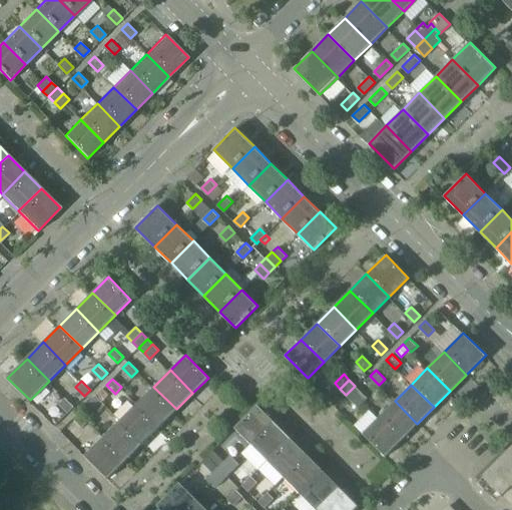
[(346,395),(352,400),(361,391),(355,386),(346,395)]
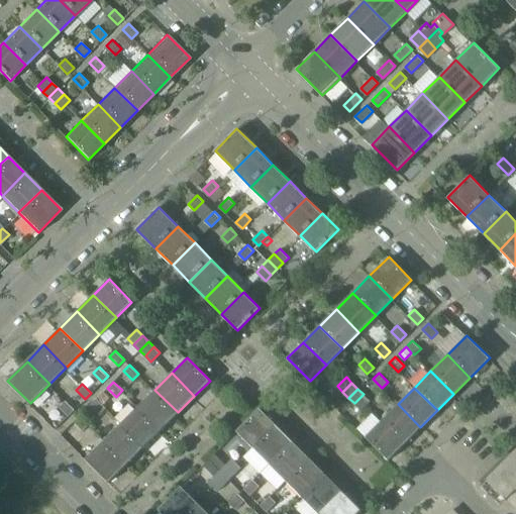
[(155,390),(138,406),(161,429),(178,412),(155,390)]
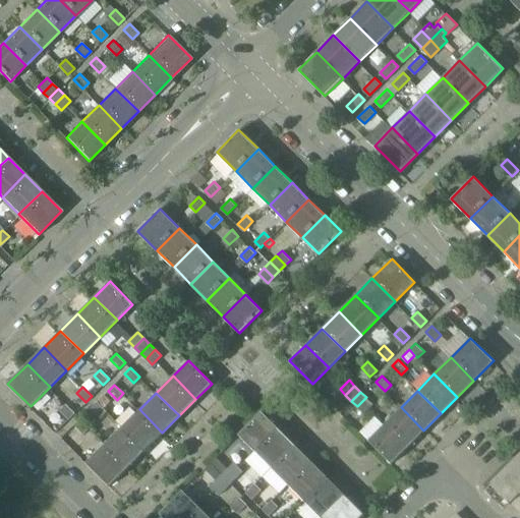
[(366,397),(357,406),(363,412),(372,403),(366,397)]
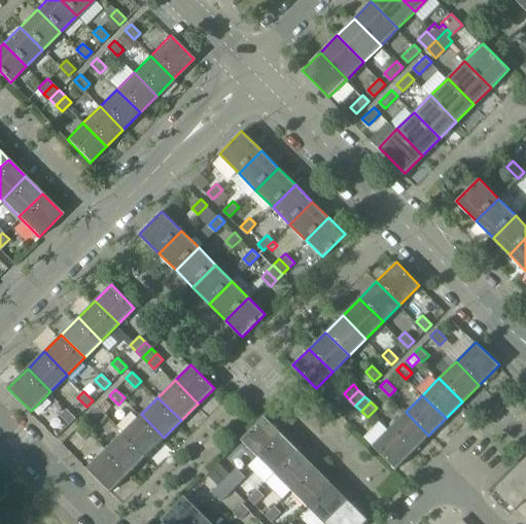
[(99,406),(93,412),(102,421),(108,415),(99,406)]
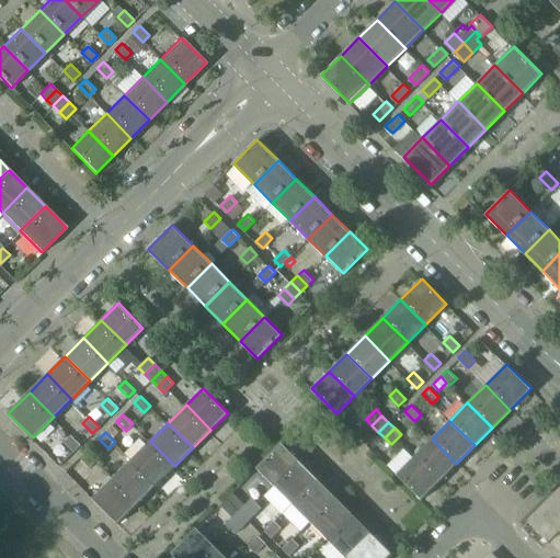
[(65,441),(75,451),(81,444),(71,434),(65,441)]
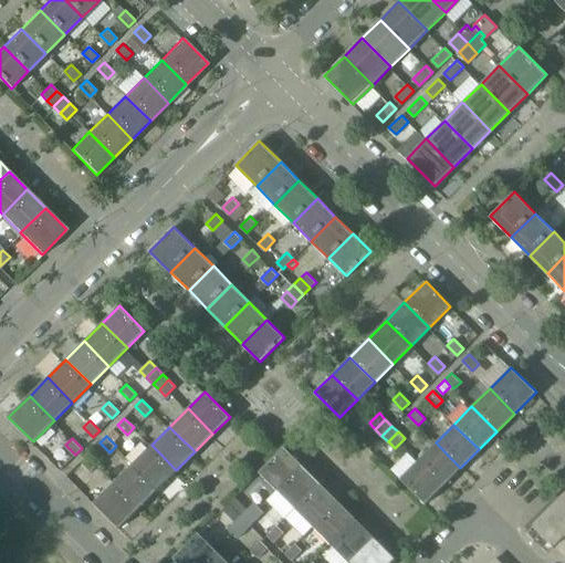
[(436,442),(418,460),(442,486),(460,468),(436,442)]
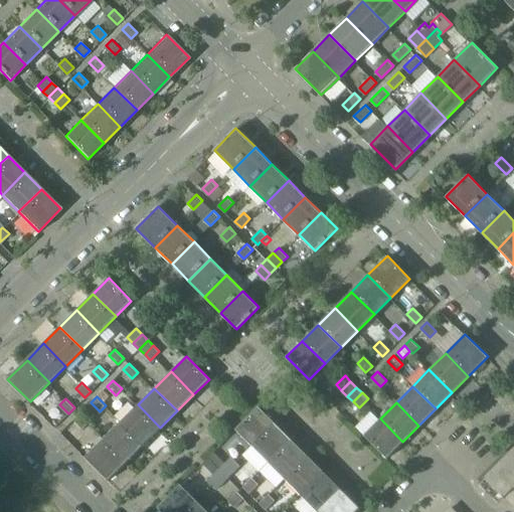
[(138,404),(121,421),(144,444),(160,428),(138,404)]
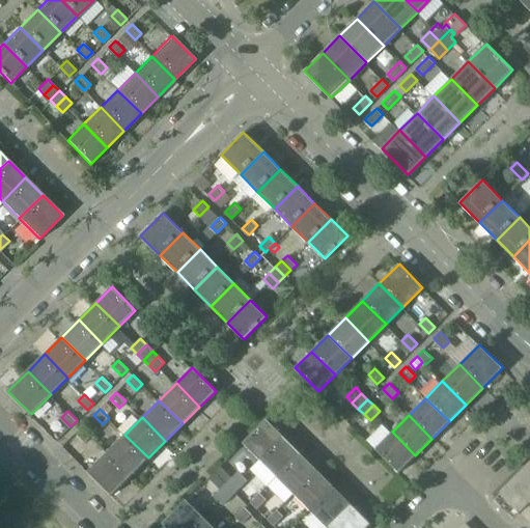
[(243,442),(259,459),(283,435),(267,419),(243,442)]
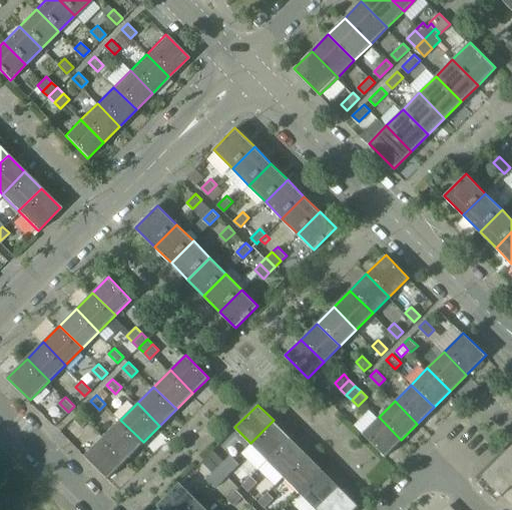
[(79,411),(73,417),(82,426),(88,420),(79,411)]
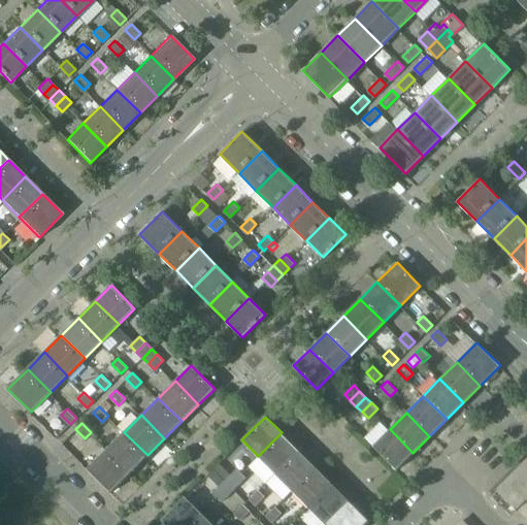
[(413,453),(390,429),(373,446),(396,469),(413,453)]
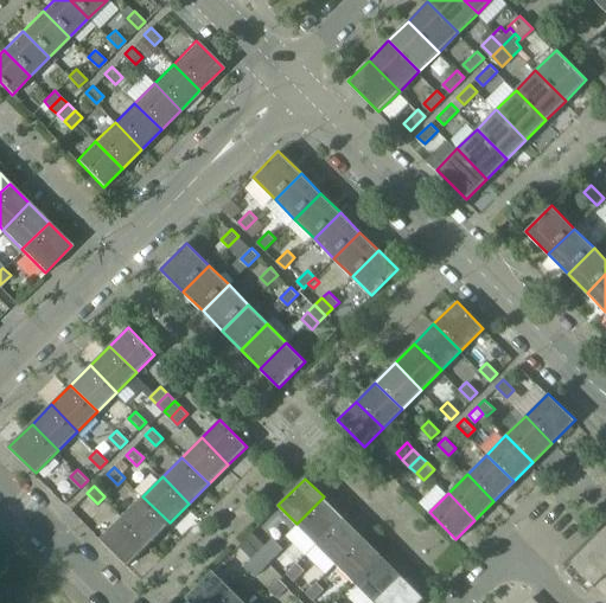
[(142,496),(123,515),(151,543),(170,523),(142,496)]
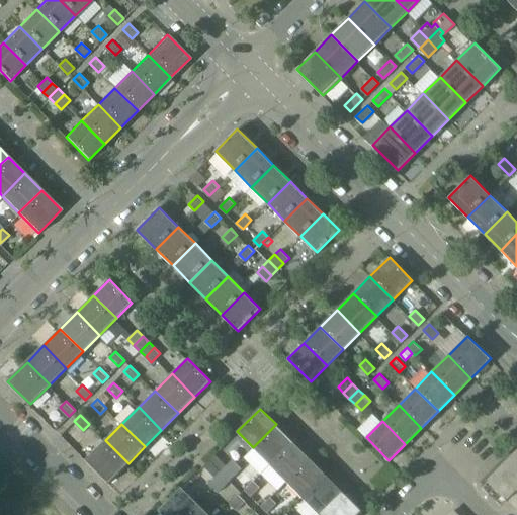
[(253,447),(269,463),(292,441),(276,424),(253,447)]
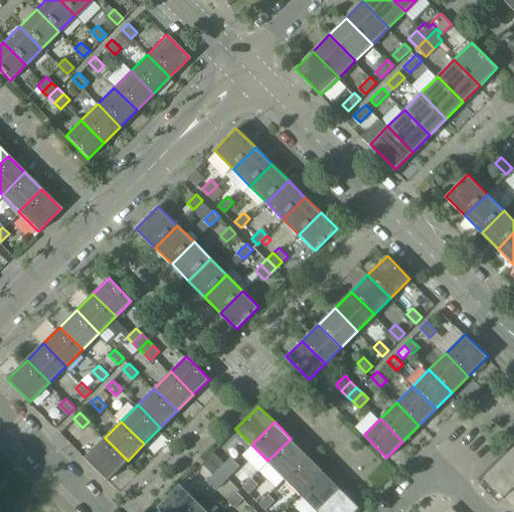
[(128,461),(105,438),(86,457),(108,480),(128,461)]
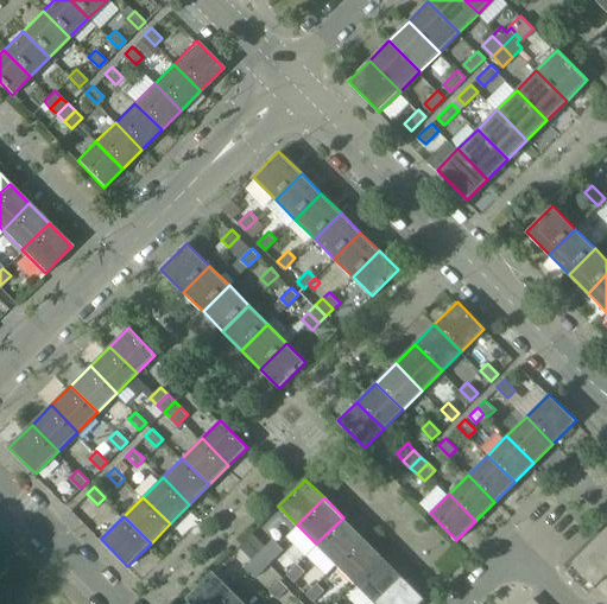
[(316,544),(336,564),(362,536),(343,517),(316,544)]
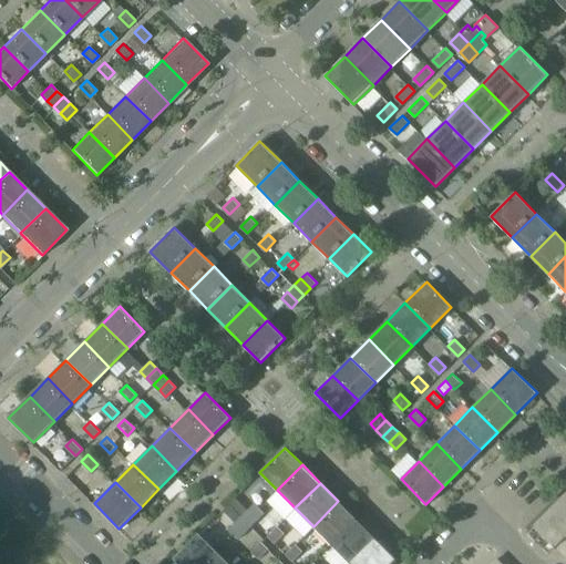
[(314,526),(331,544),(357,519),(338,501),(314,526)]
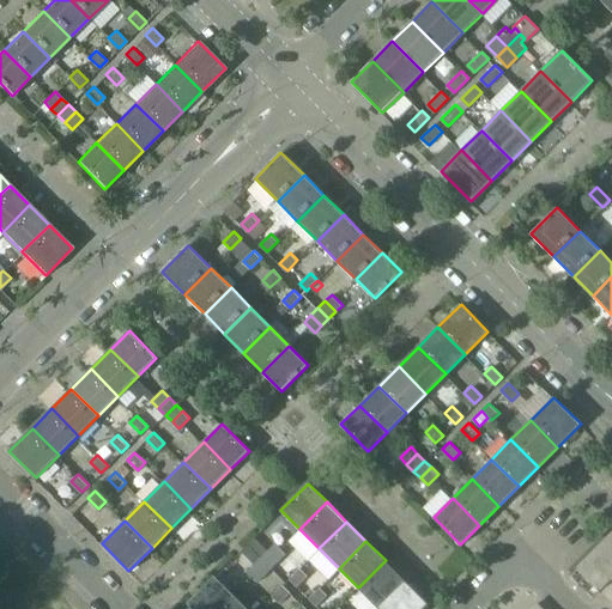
[(276,542),(268,549),(279,560),(286,553),(276,542)]
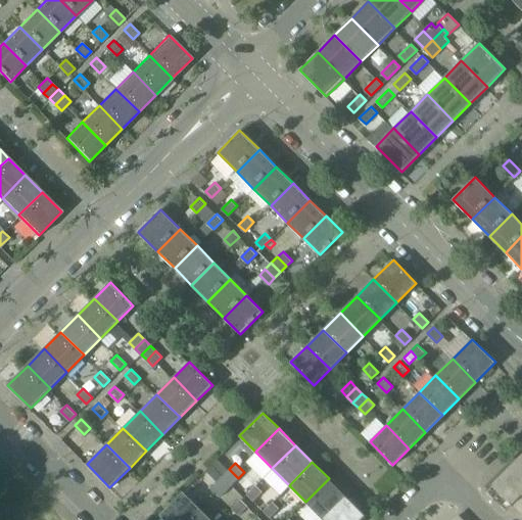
[(508,470),(507,471),(521,485),(521,469),(515,463),(508,470)]
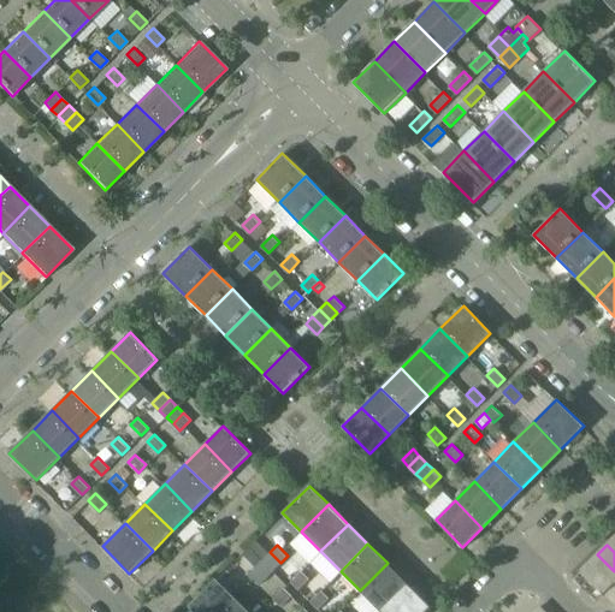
[(243,553),(255,566),(262,559),(249,546),(248,548),(243,553)]
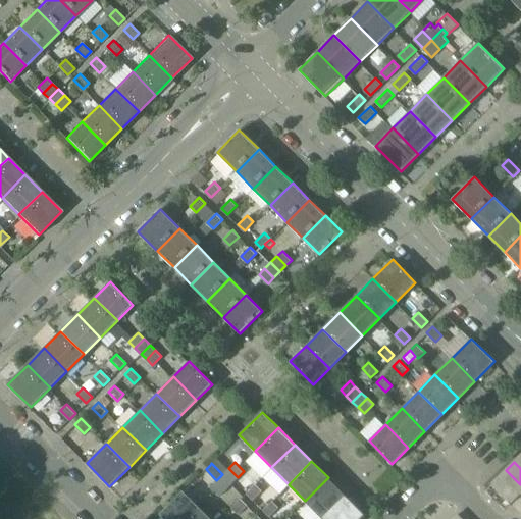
[(228,468),(222,474),(231,483),(238,477),(228,468)]
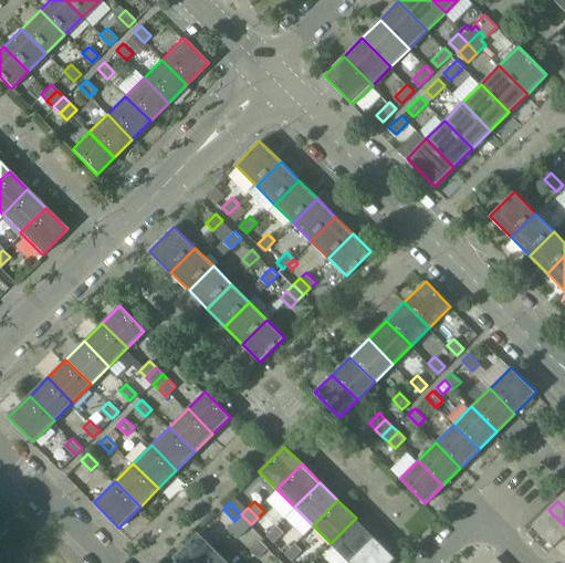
[(550,541),(553,544),(564,531),(564,525),(548,510),(547,510),(547,511),(535,523),(533,524),(533,525),(529,530),(527,531),(543,548),(550,541)]
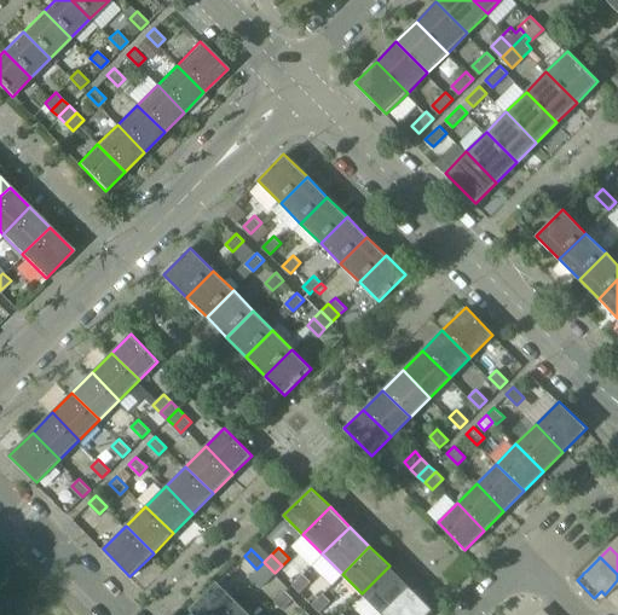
[(264,562),(256,569),(267,580),(275,573),(264,562)]
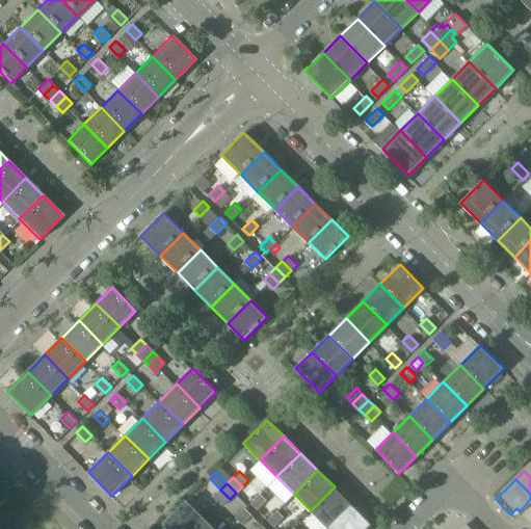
[(311,510),(327,528),(351,504),(335,486),(311,510)]
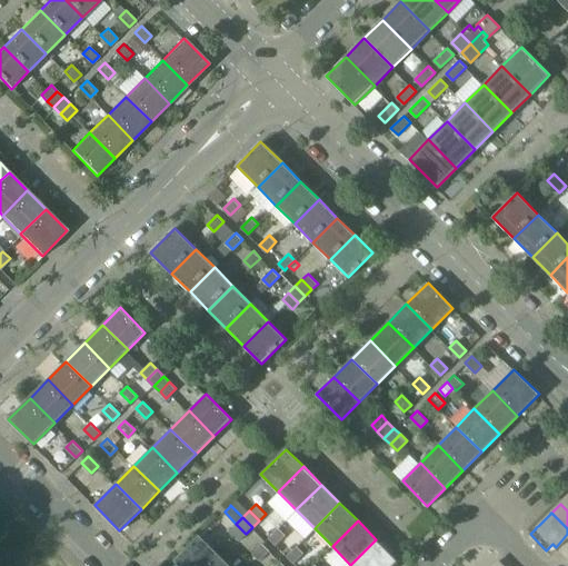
[(246,534),(236,524),(230,529),(239,539),(246,534)]
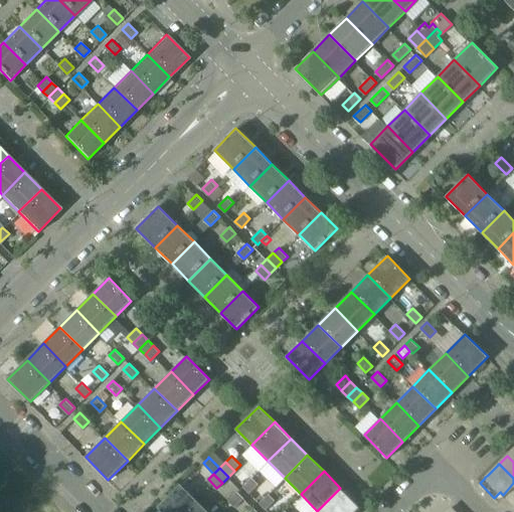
[(243,486),(249,492),(259,483),(252,477),(243,486)]
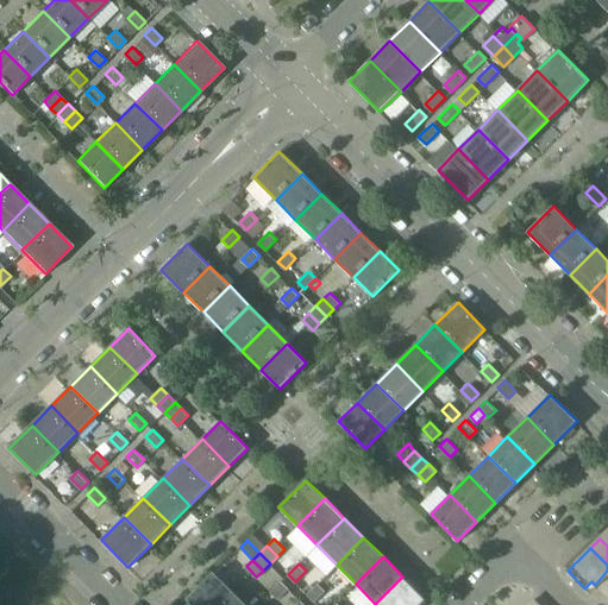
[(607,571),(595,585),(607,598),(607,571)]
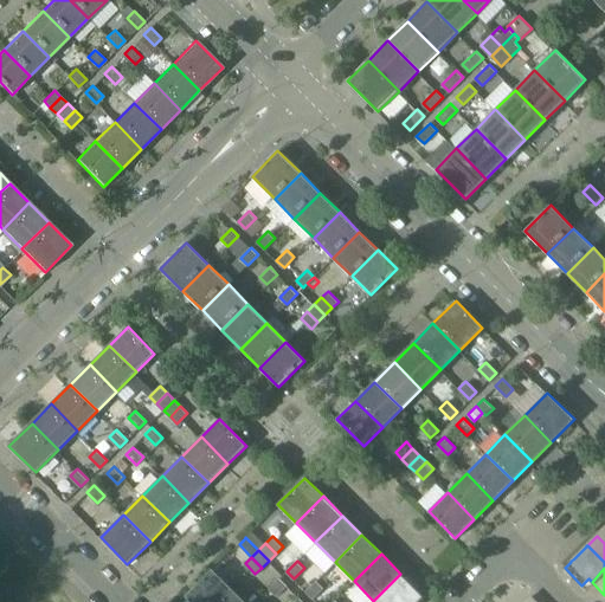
[(186,596),(192,601),(217,601),(231,588),(213,569),(186,596)]
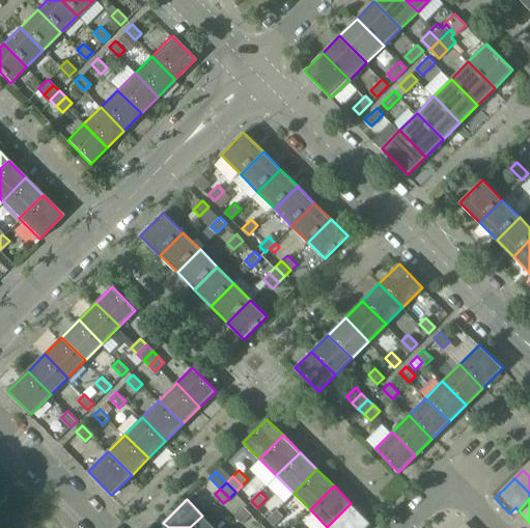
[(351,503),(327,527),(328,527),(365,527),(370,523),(351,503)]
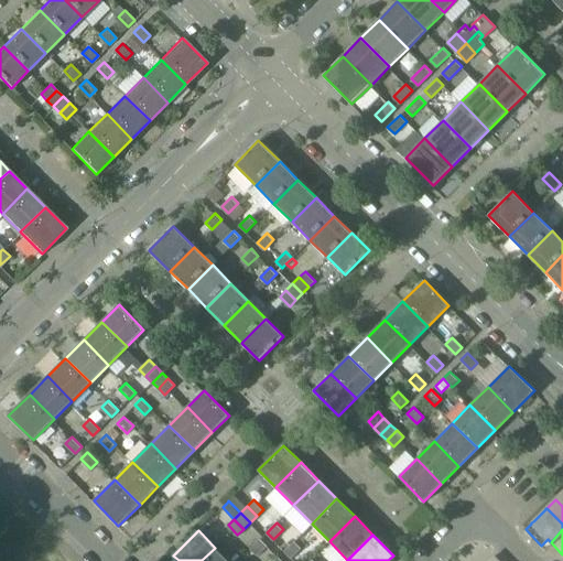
[(267,545),(260,538),(250,548),(258,554),(267,545)]
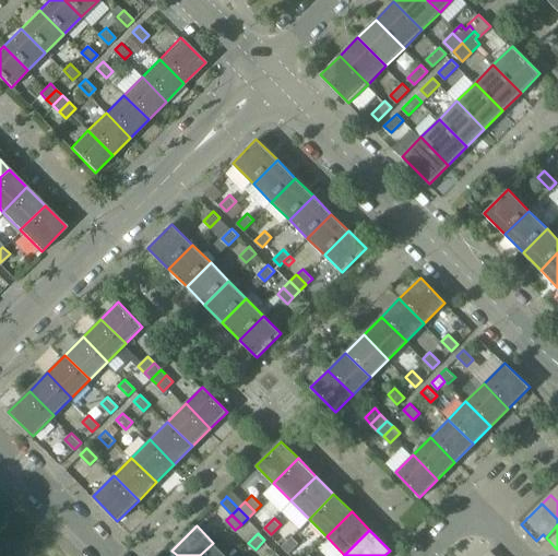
[(282,545),(288,553),(298,543),(292,536),(282,545)]
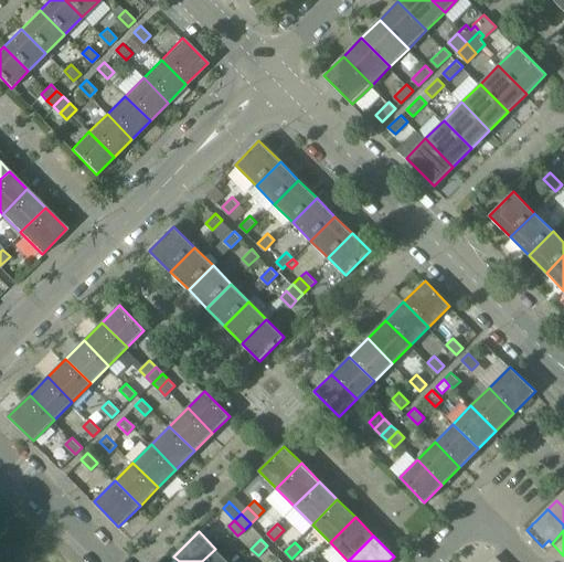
[(202,561),(229,561),(215,549),(202,561)]
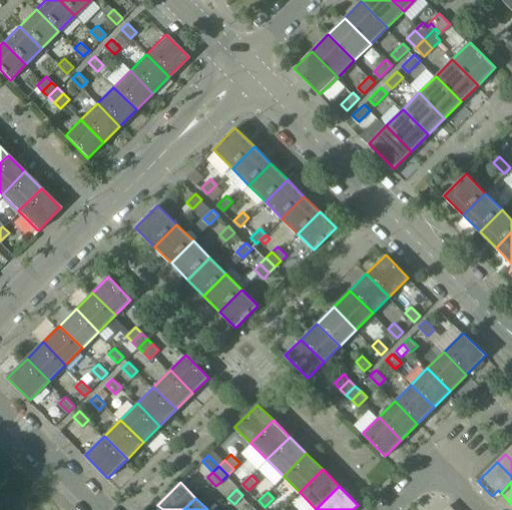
All buildings are outlined.
